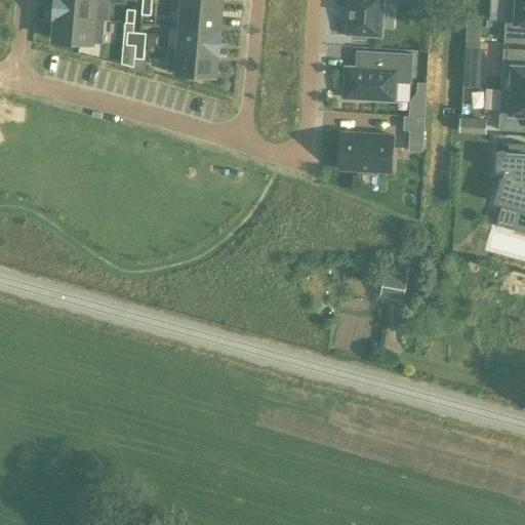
[(93,21),(94,19),(95,0),(54,0),(53,16),(93,21)]
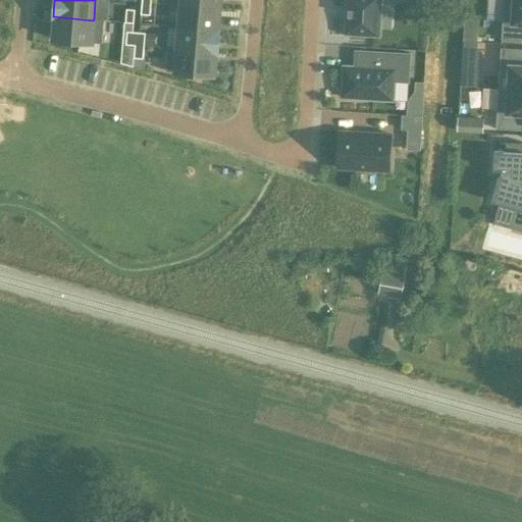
[(100,0),(97,16),(107,17),(109,0),(100,0)]
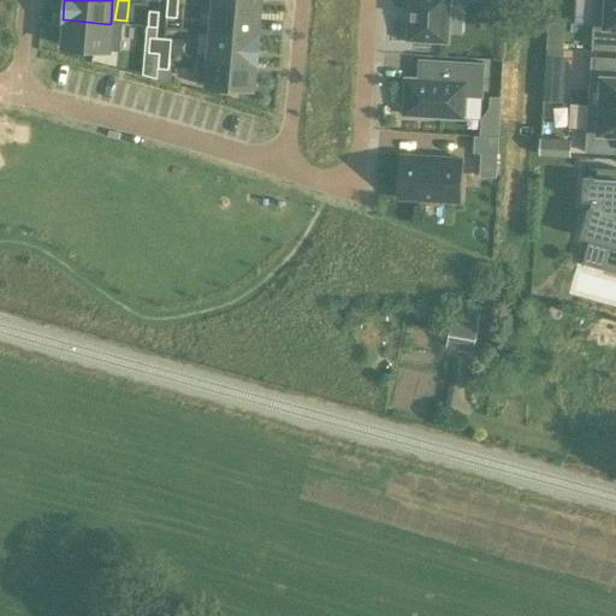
[(201,0),(201,6),(213,7),(213,6),(259,10),(259,0),(201,0)]
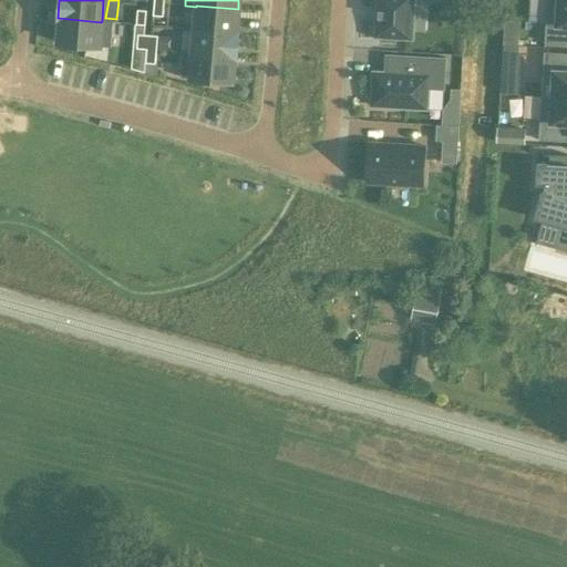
[(394,38),(412,39),(413,0),(377,0),(374,37),(380,38),(379,41),(394,42),(394,38)]
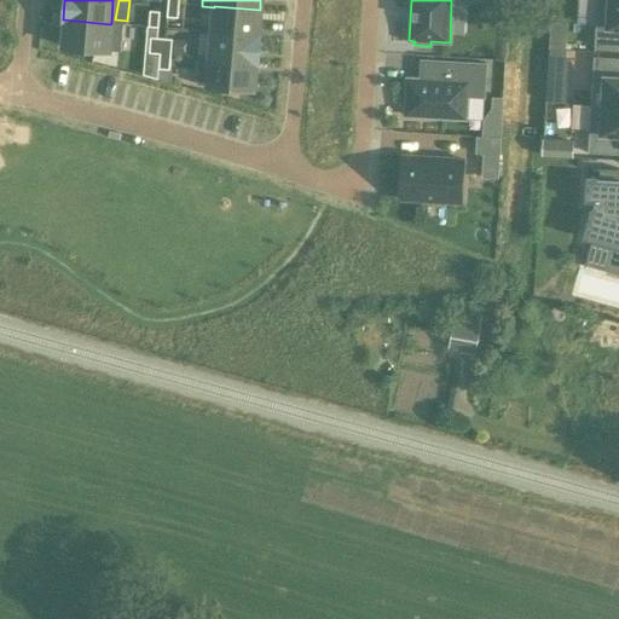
[(618,0),(596,0),(594,47),(618,48),(618,0)]
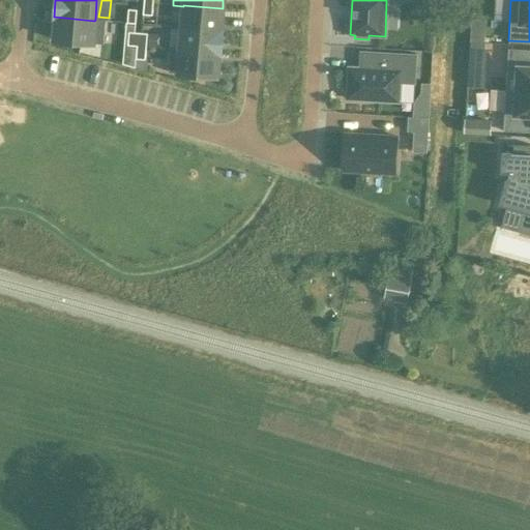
[(151,16),(152,3),(143,2),(142,15),(151,16)]
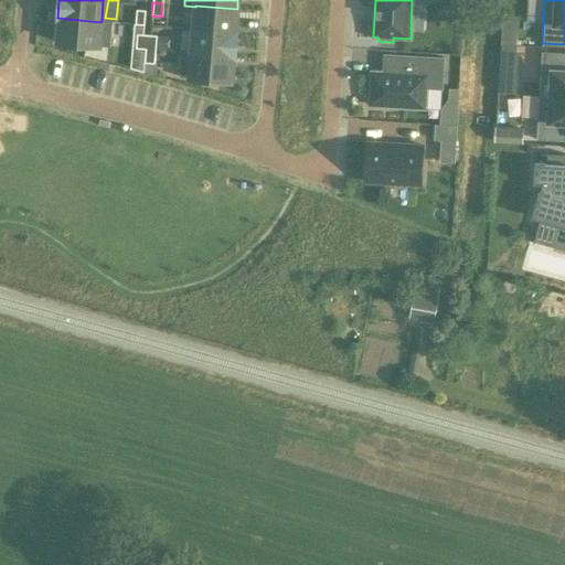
[(195,6),(195,7),(193,30),(235,33),(235,32),(237,9),(195,6)]
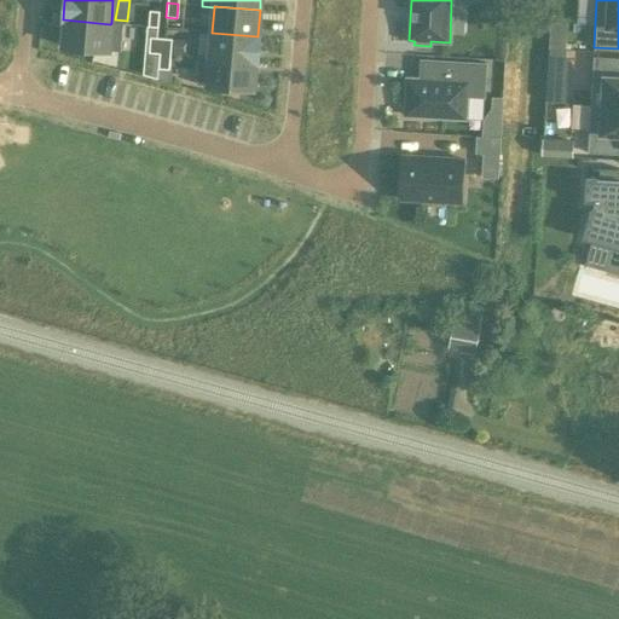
[(160,12),(149,11),(148,27),(157,28),(160,12)]
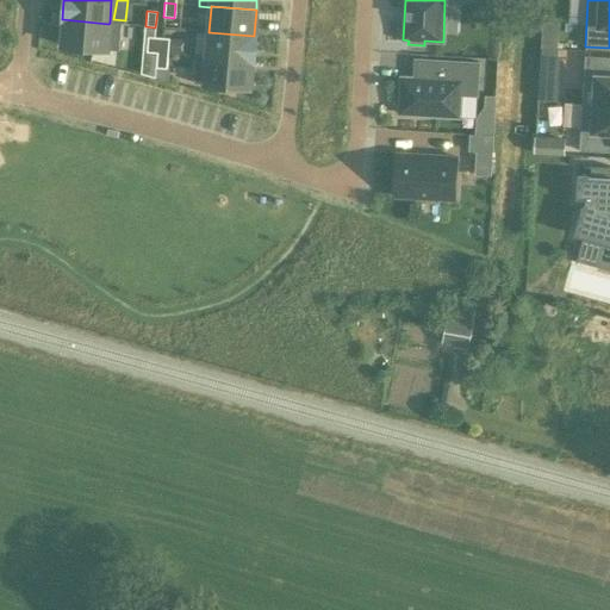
[(109,24),(62,19),(62,20),(64,20),(62,47),(76,48),(76,50),(92,53),(92,49),(118,51),(120,23),(110,23),(109,24)]
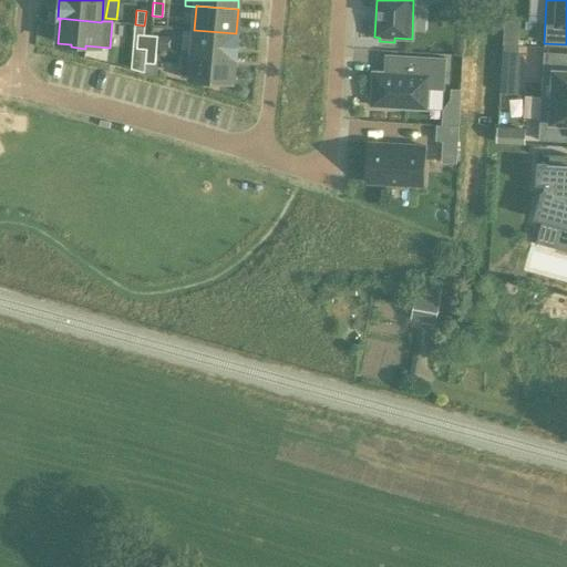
[(503,92),(518,92),(519,20),(504,19),(503,92)]
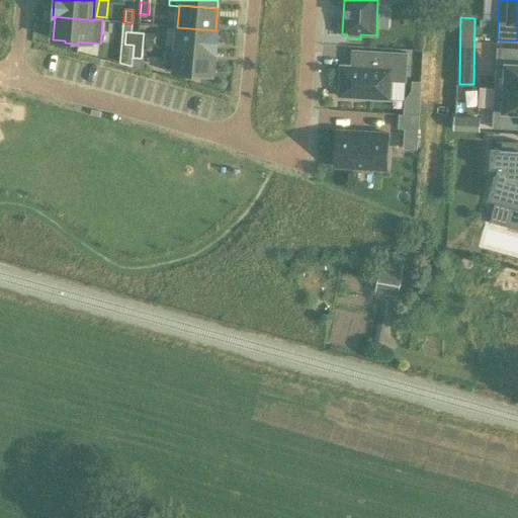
[(176,48),(175,49),(213,53),(213,54),(216,54),(218,29),(216,29),(216,30),(177,27),(176,48)]
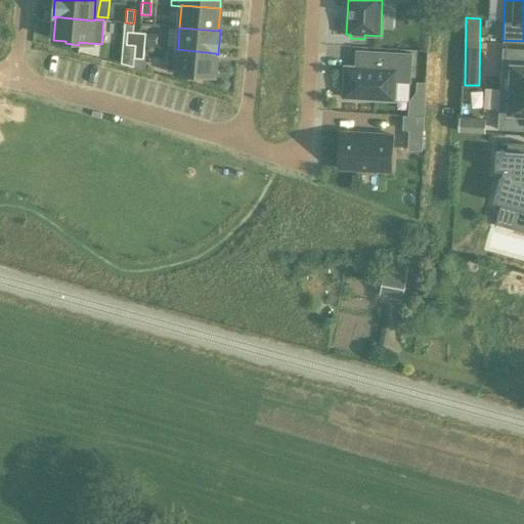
[(134,46),(135,45),(136,33),(127,32),(126,45),(134,46)]
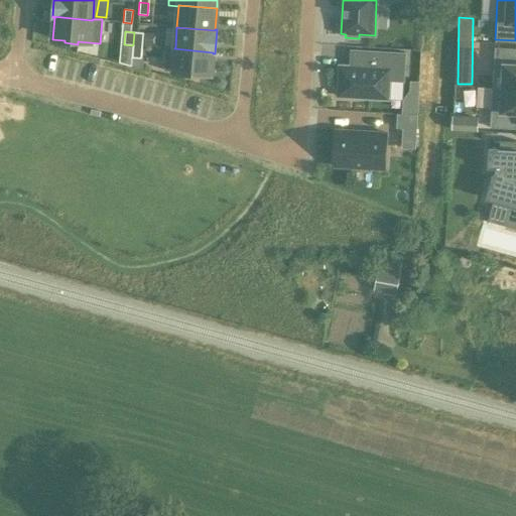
[(133,44),(142,45),(143,33),(134,32),(133,44)]
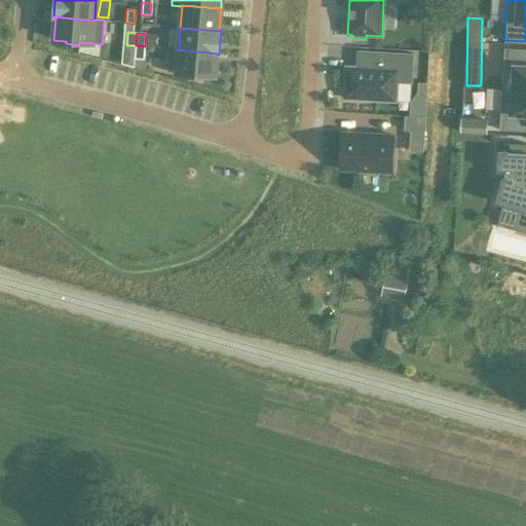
[(144,60),(145,46),(136,45),(135,46),(135,59),(144,60)]
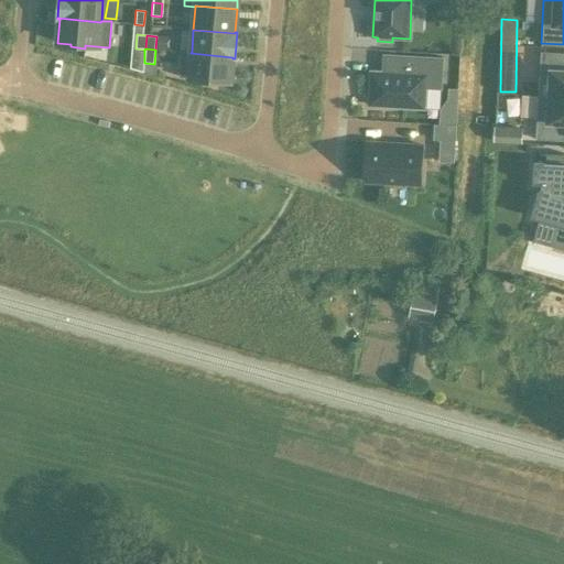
[(217,80),(231,82),(232,58),(232,57),(191,53),(192,52),(181,51),(179,77),(203,79),(203,82),(217,83),(217,80)]
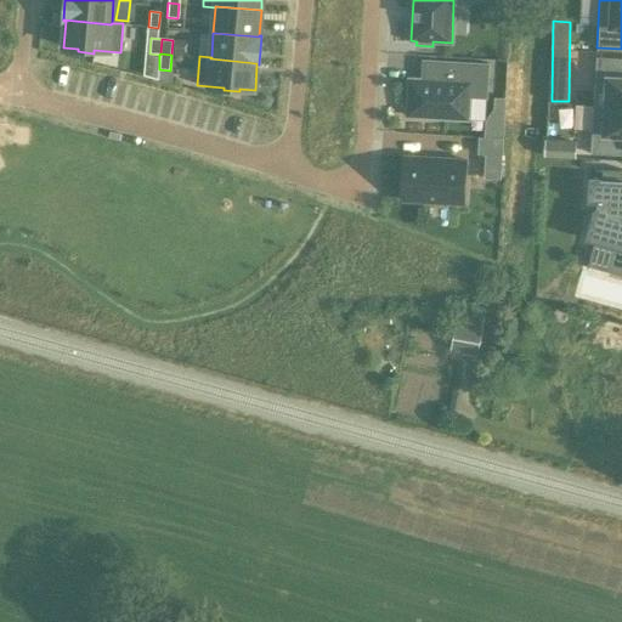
[(593,106),(621,107),(621,58),(597,57),(593,106)]
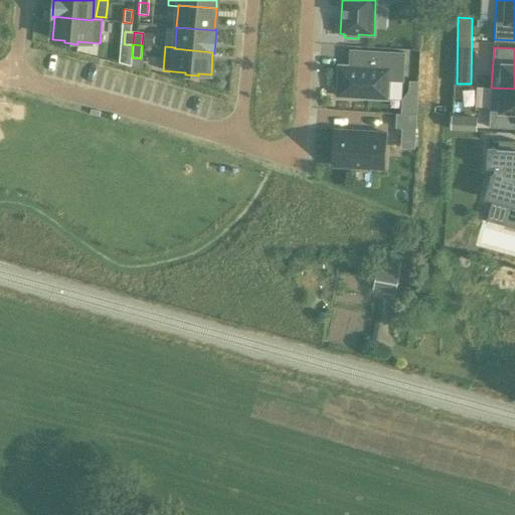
[(339,65),(337,97),(387,99),(388,80),(402,81),(404,53),(366,51),(365,67),(339,65)]
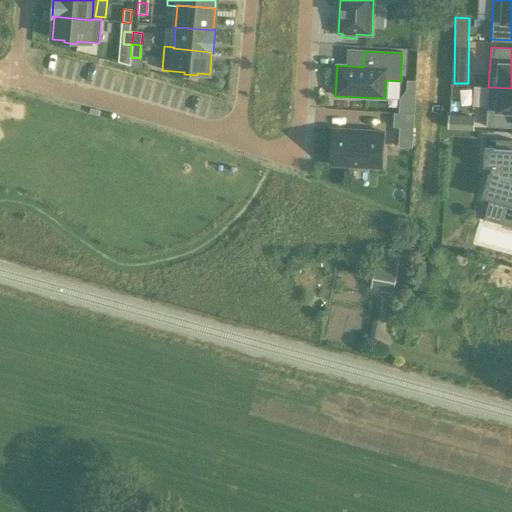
[(511,88),(488,87),(486,127),(511,128),(511,122),(511,88)]
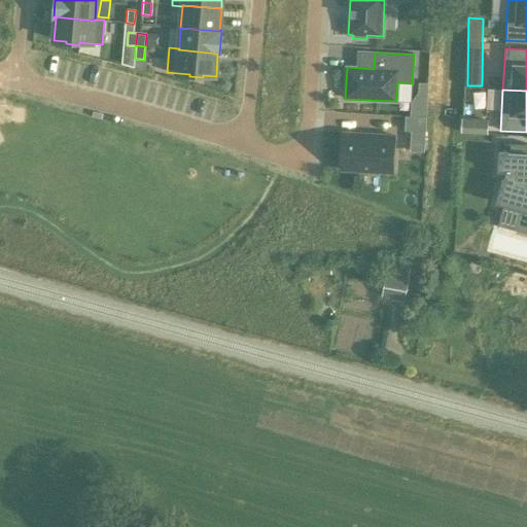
[(424,132),(425,118),(406,117),(405,131),(424,132)]
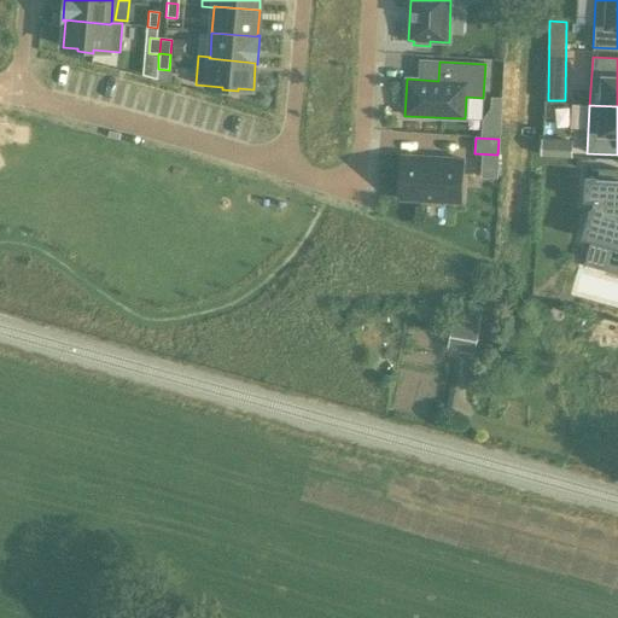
[(570,141),(541,139),(540,156),(570,158),(570,141)]
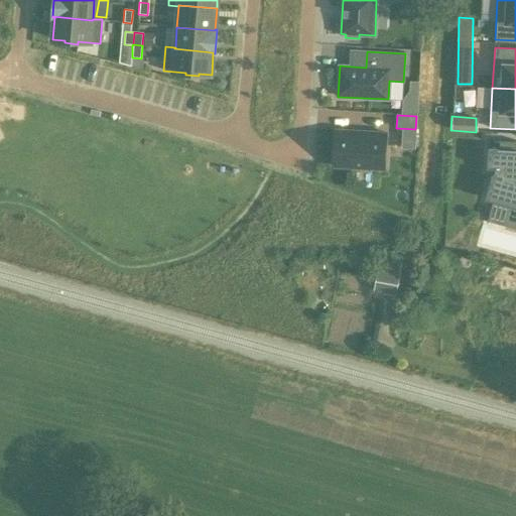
[(386,131),(336,128),(334,164),(384,167),(386,131)]
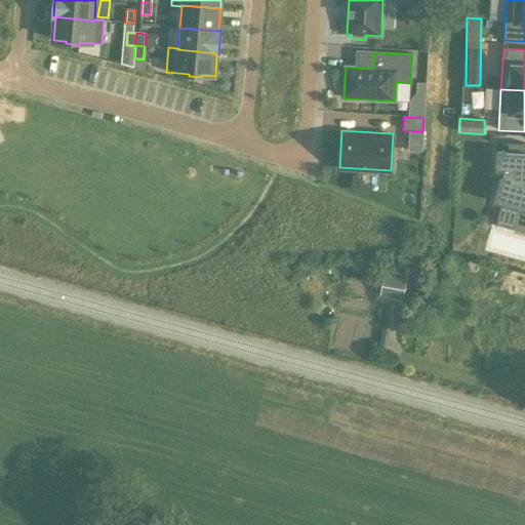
[(513,221),(524,224),(524,154),(524,147),(524,146),(508,145),(508,154),(496,153),(495,170),(503,171),(502,179),(499,179),(493,202),(500,204),(517,208),(513,221)]
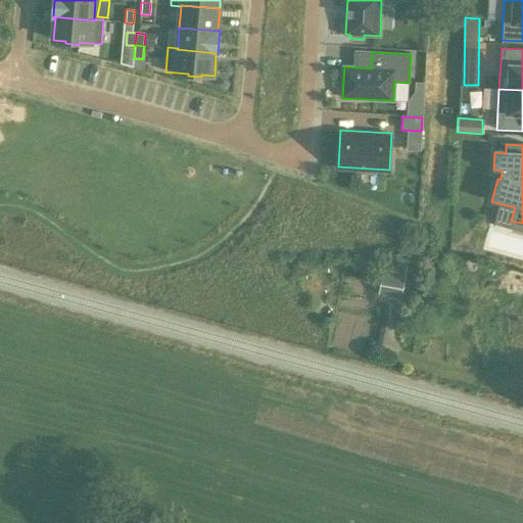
[(378,296),(400,300),(405,276),(407,266),(385,262),(384,271),(382,271),(378,296)]
